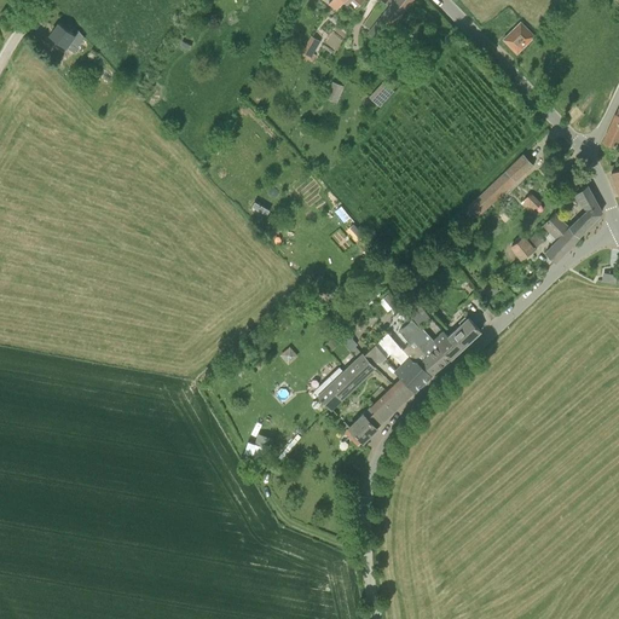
[(346,0),(331,0),(328,4),(336,11),(345,1),(346,0)]
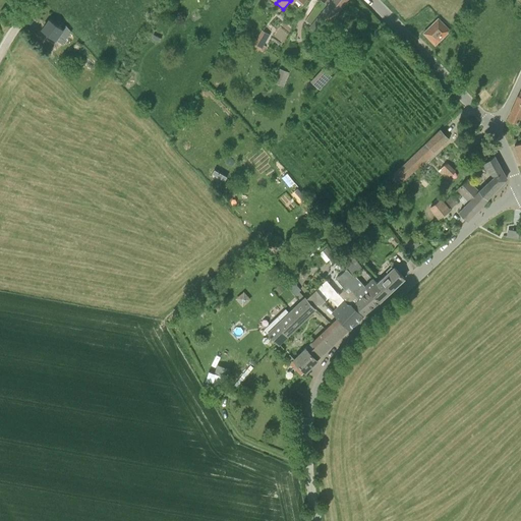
[(326,29),(330,23),(346,0),(332,0),(320,16),(316,21),(326,29)]
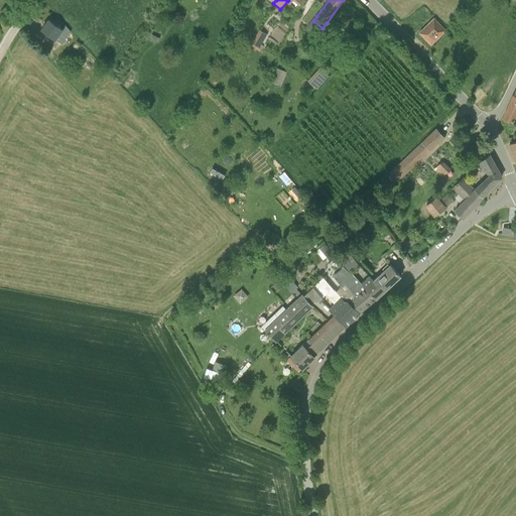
[(71,31),(66,25),(62,28),(49,19),(41,29),(55,39),(61,43),(71,31)]
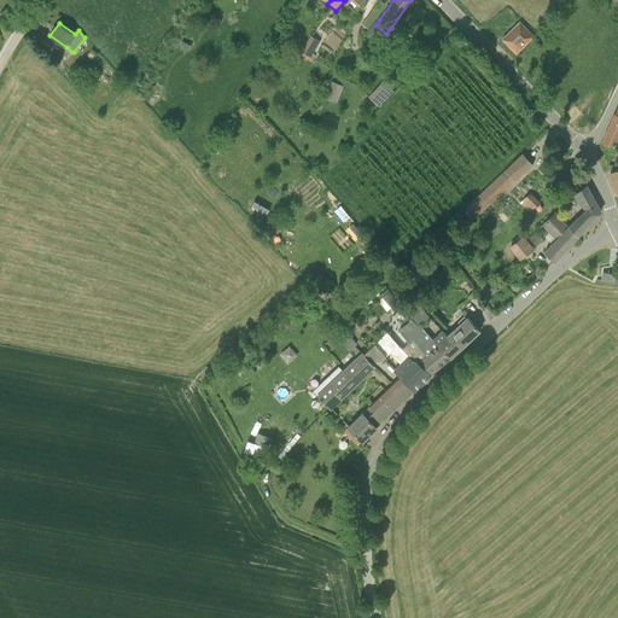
[(532,36),(520,23),(503,39),(517,52),(532,36)]
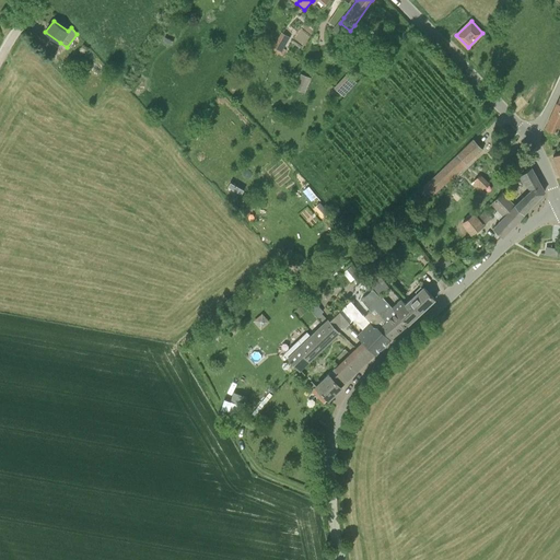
[(284,54),(292,35),(282,31),(275,49),(284,54)]
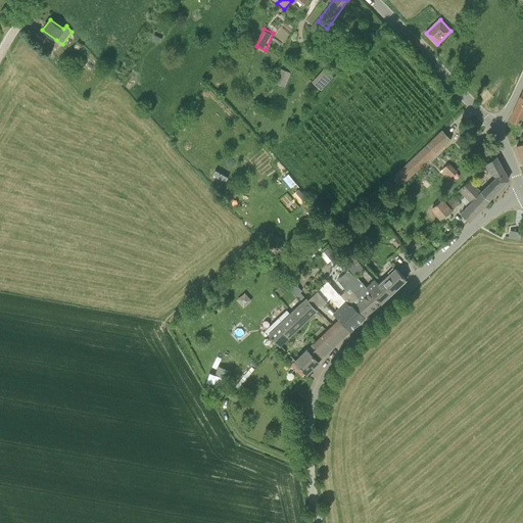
[(277,82),(287,86),(292,70),(282,67),(277,82)]
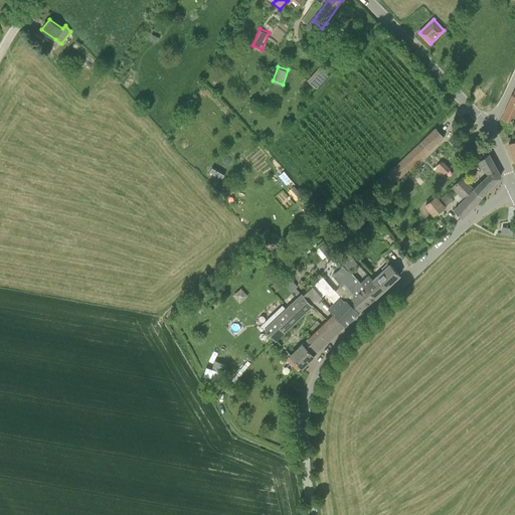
[(318,88),(329,73),(320,66),(309,80),(318,88)]
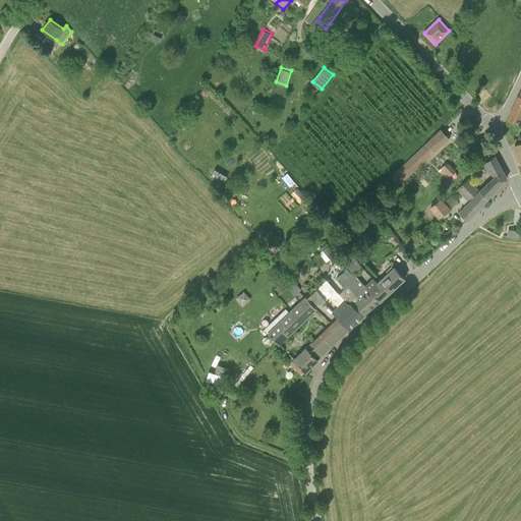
[(520,91),(520,92),(508,119),(517,123),(520,114),(520,91)]
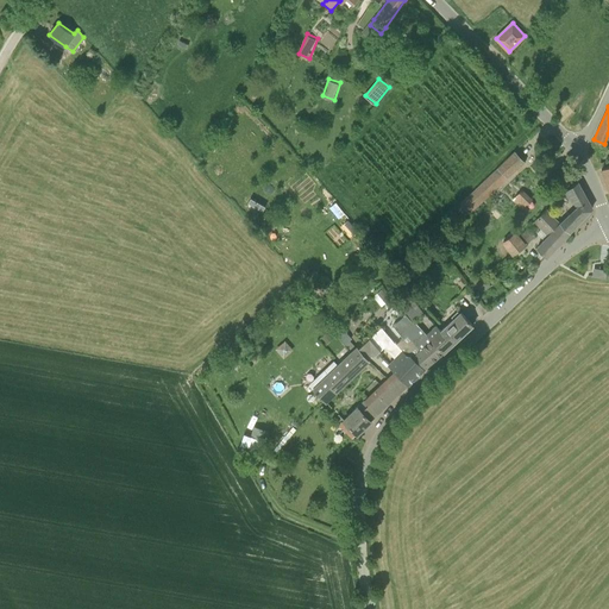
[(460,203),(469,212),(523,162),(514,151),(460,203)]
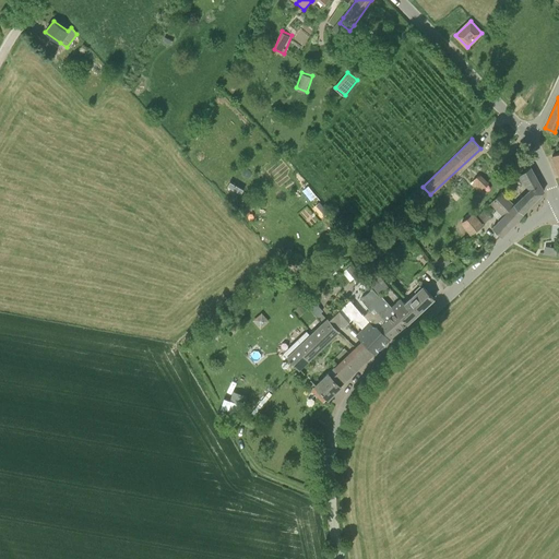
[(530,191),(514,204),(523,213),(544,191),(530,167),(519,175),(530,191)]
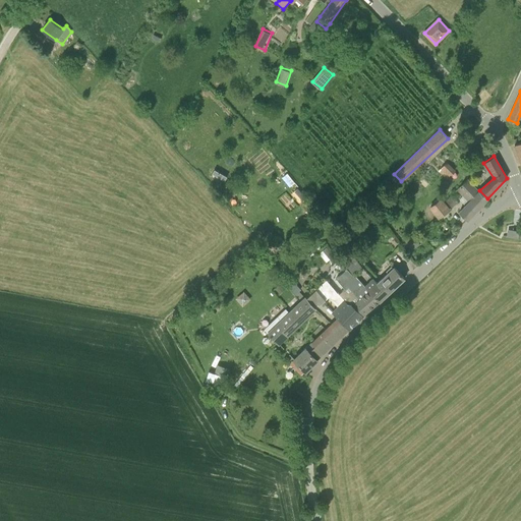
[(439,170),(448,178),(455,171),(447,163),(439,170)]
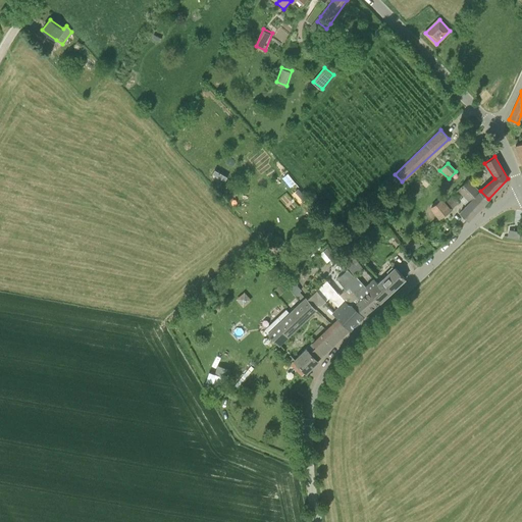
[(459,189),(465,196),(461,200),(467,205),(460,212),(468,220),(488,199),(480,191),(480,192),(469,179),(459,189)]
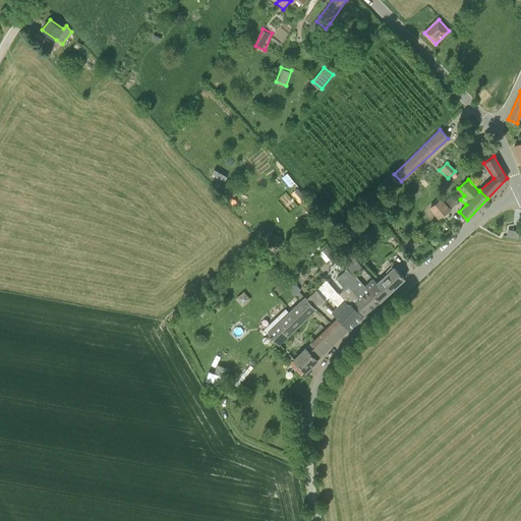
[(294,191),(302,200),(306,197),(297,188),(294,191)]
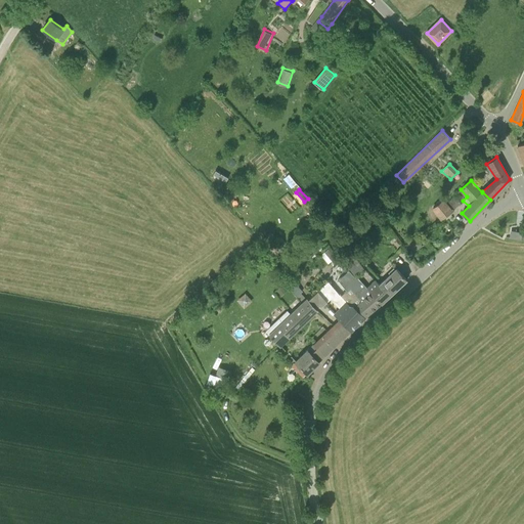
[(453,197),(447,202),(453,209),(460,204),(453,197)]
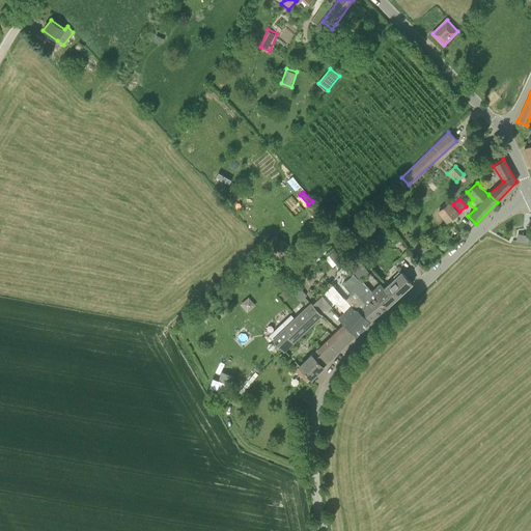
[(457,214),(459,212),(453,204),(452,206),(449,203),(439,211),(447,222),(457,214)]
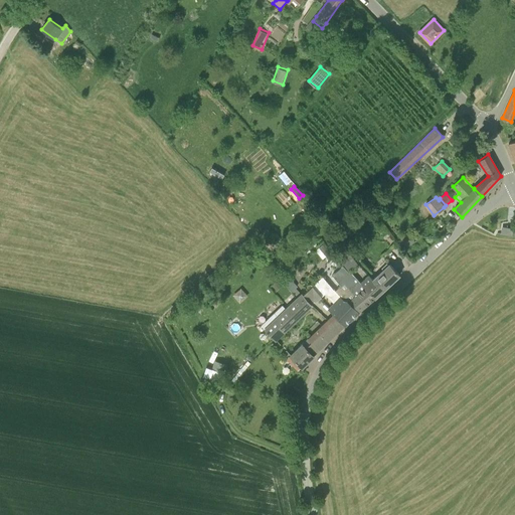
[(351,222),(345,231),(348,234),(355,225),(351,222)]
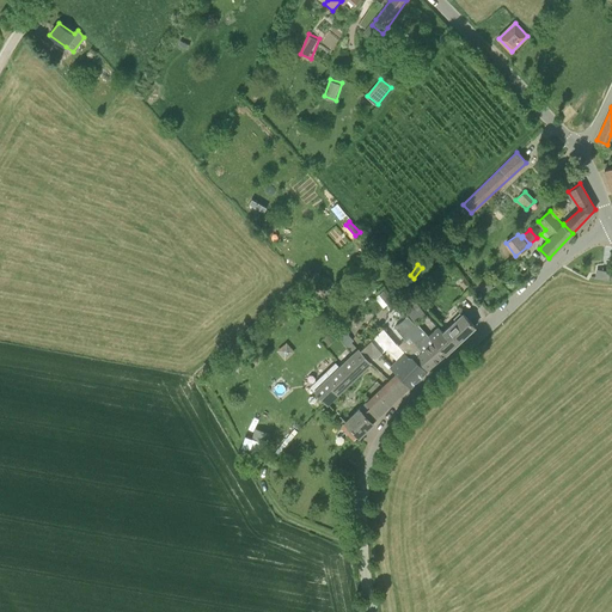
[(611,270),(610,271),(603,270),(603,268),(601,277),(591,276),(591,277),(611,279),(611,270)]
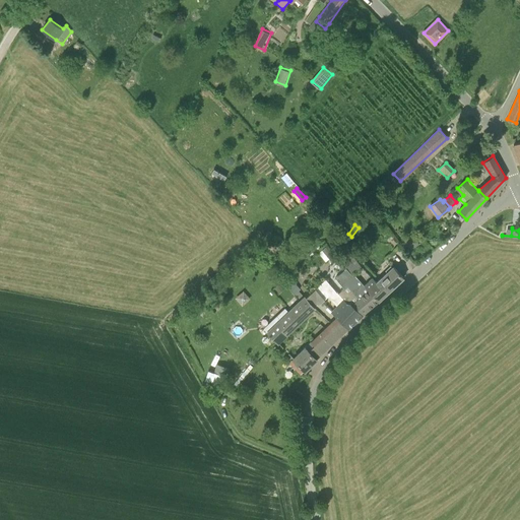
[(420,231),(413,236),(402,243),(407,251),(426,238),(420,231)]
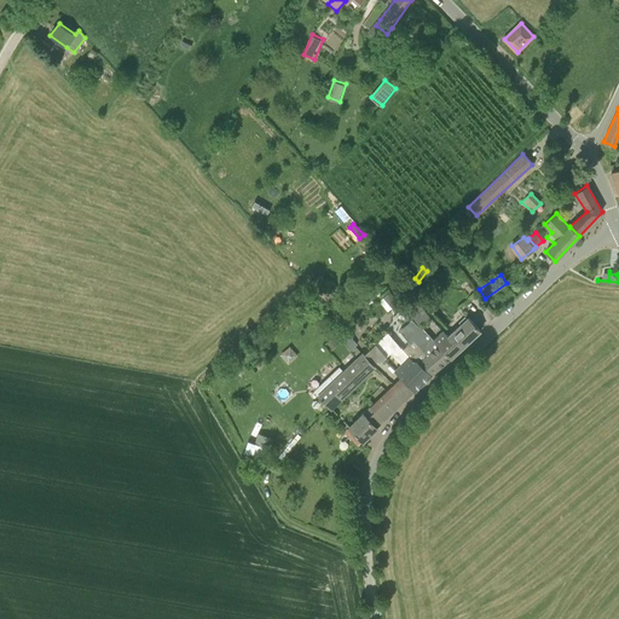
[(395,304),(387,294),(379,302),(387,311),(395,304)]
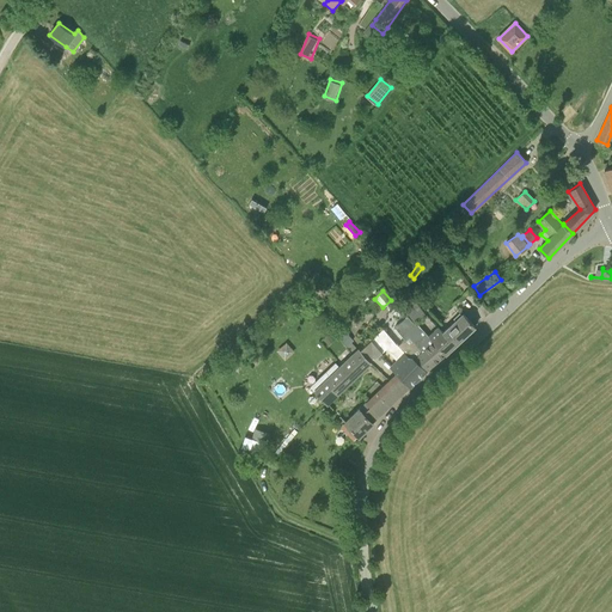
[(328,305),(340,319),(350,310),(338,297),(328,305)]
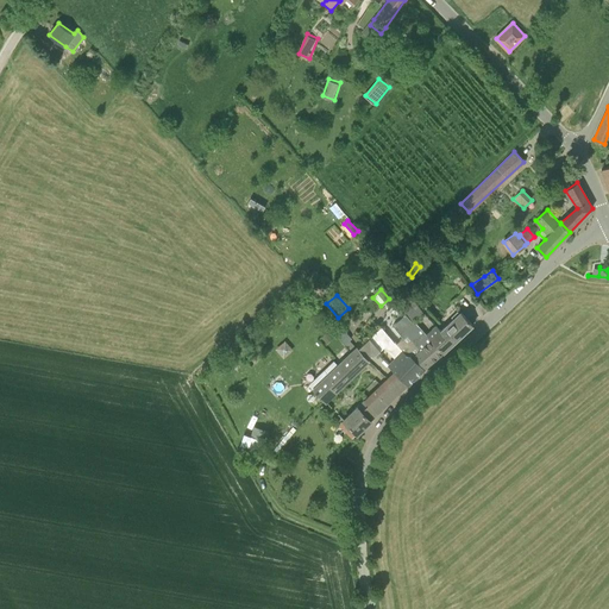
[(413,299),(401,309),(406,315),(412,322),(414,320),(422,312),(413,299)]
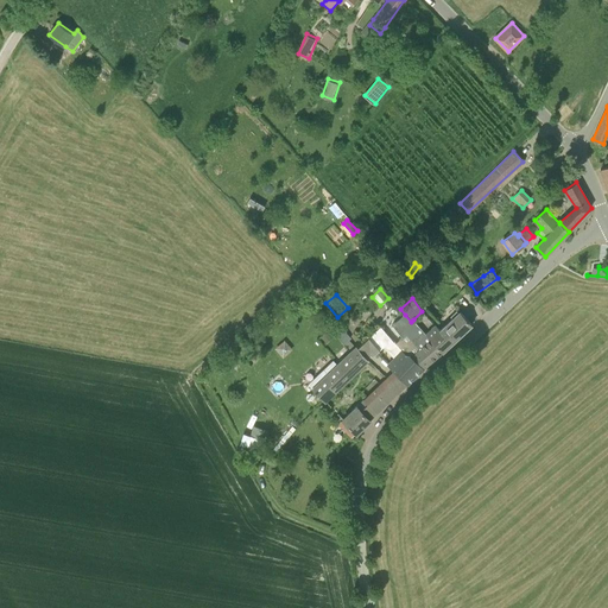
[(443,352),(472,324),(460,311),(439,330),(436,325),(426,334),(443,352)]
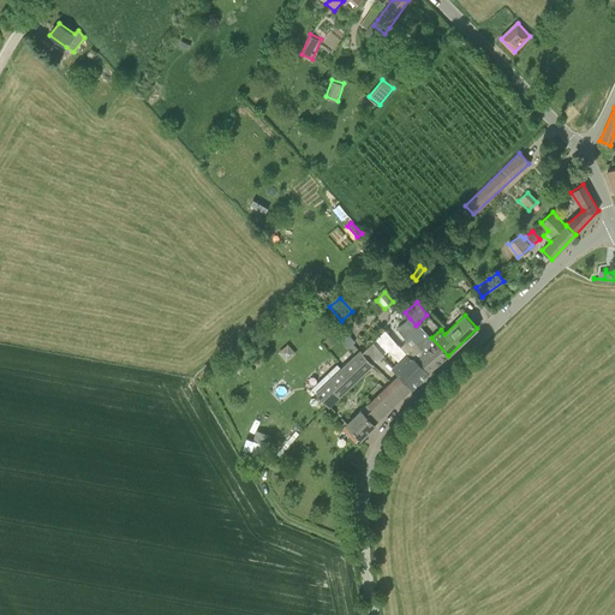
[(407,341),(400,347),(412,359),(413,358),(417,360),(418,359),(429,372),(430,371),(429,371),(435,366),(436,366),(448,356),(431,338),(418,323),(416,326),(410,318),(396,328),(407,341)]
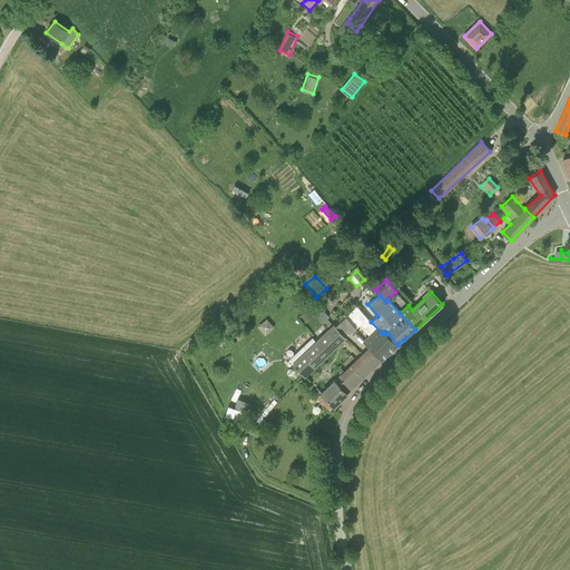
[(370,347),(382,360),(389,353),(397,345),(387,333),(386,334),(383,332),(382,333),(371,322),(357,306),(346,316),(356,327),(360,325),(371,335),(364,342),(370,347)]
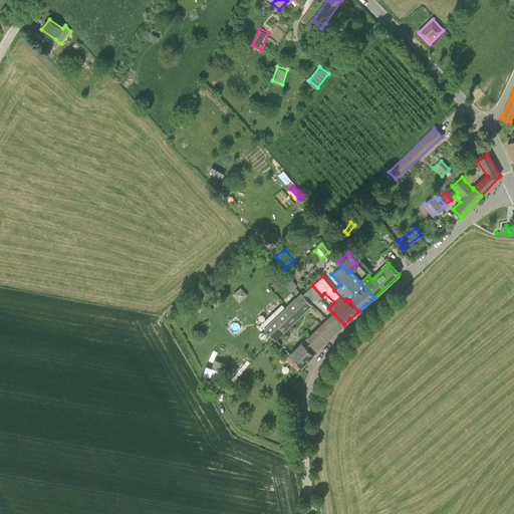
[(276,281),(271,285),(276,290),(280,286),(276,281)]
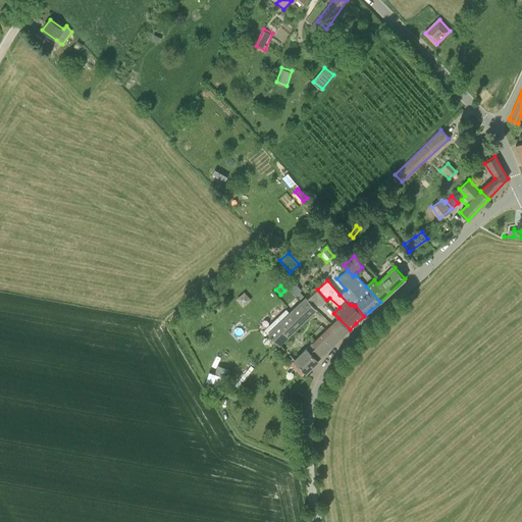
[(265,329),(269,333),(279,344),(315,310),(316,309),(314,307),(318,304),(319,306),(326,300),(317,290),(314,292),(307,299),(306,298),(291,313),(286,309),(265,329)]
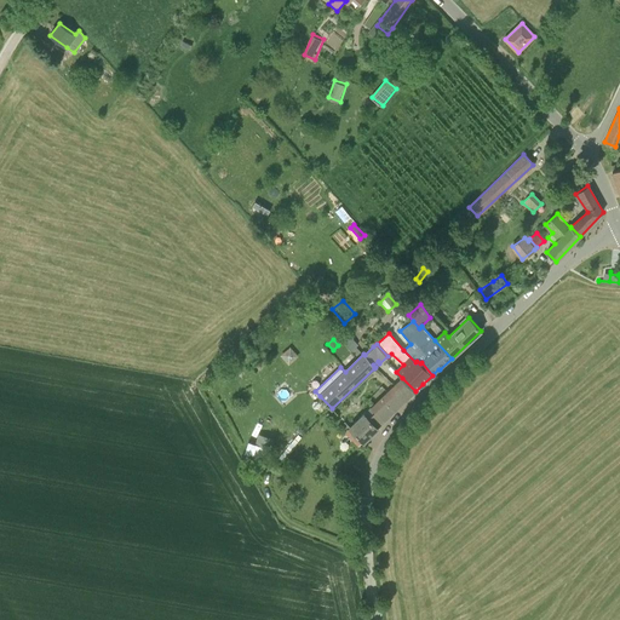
[(297,356),(290,348),(281,356),(288,365),(297,356)]
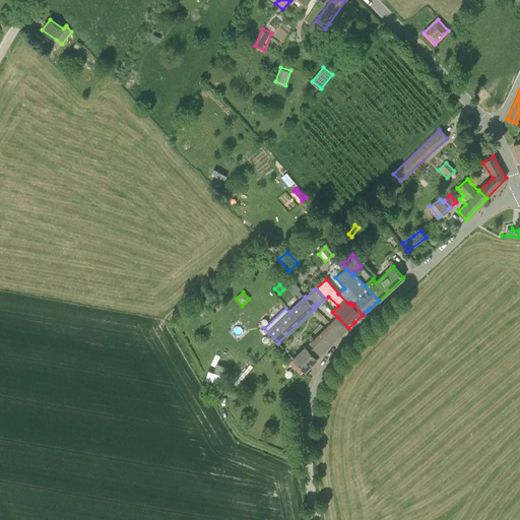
[(331,345),(348,328),(337,317),(312,342),(311,341),(294,359),(305,371),(306,370),(307,371),(311,367),(310,366),(331,345)]
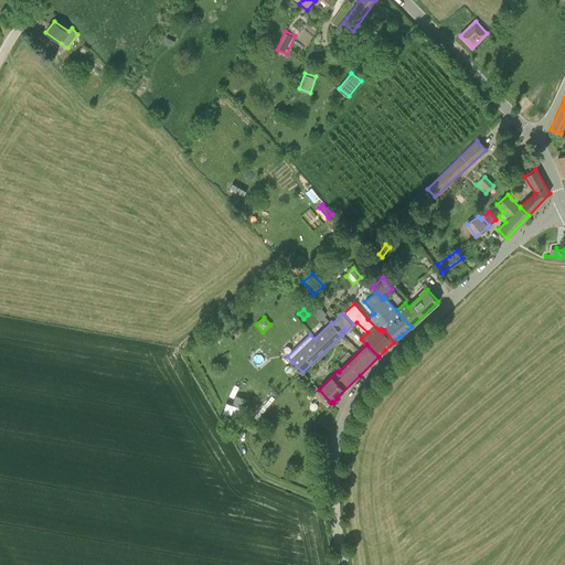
[(236,395),(233,405),(245,409),(248,400),(236,395)]
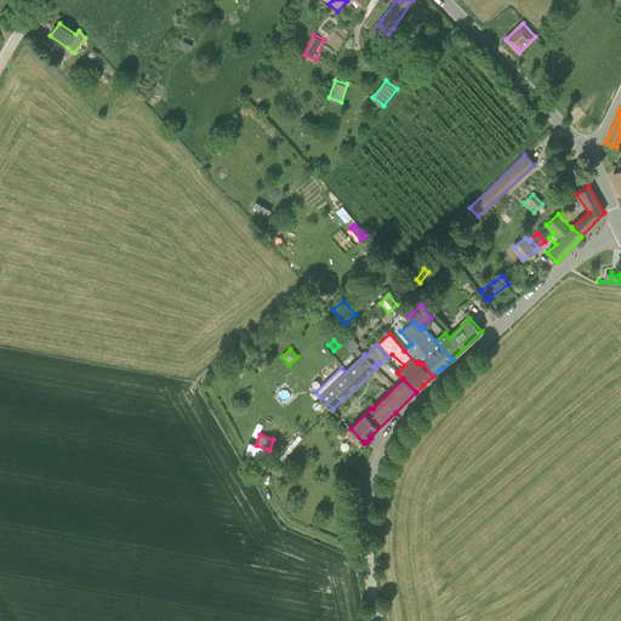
[(265,466),(269,450),(256,445),(250,444),(245,460),(265,466)]
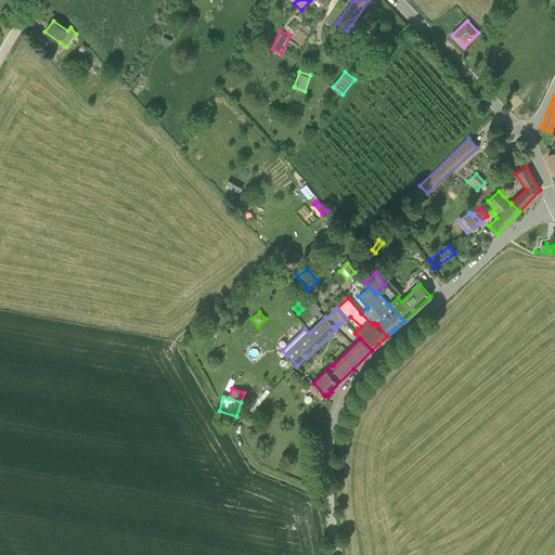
All buildings are outlined.
